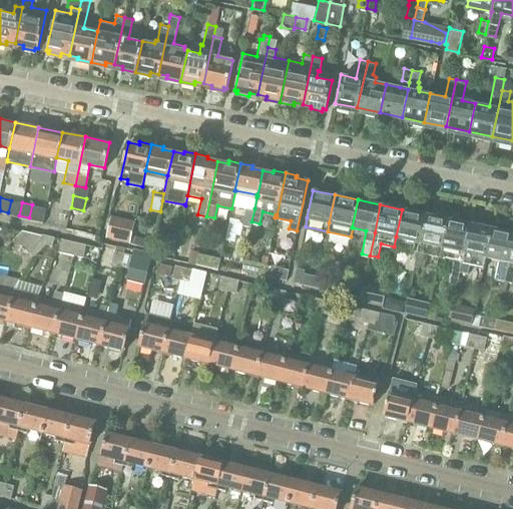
[(250,225),(251,221),(253,208),(245,207),(242,223),(250,225)]
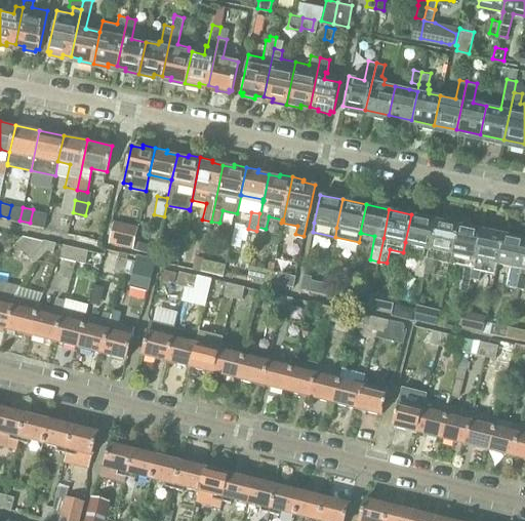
[(405,242),(403,252),(404,252),(404,251),(418,254),(415,273),(423,275),(425,271),(423,271),(429,247),(434,218),(411,214),(405,242)]
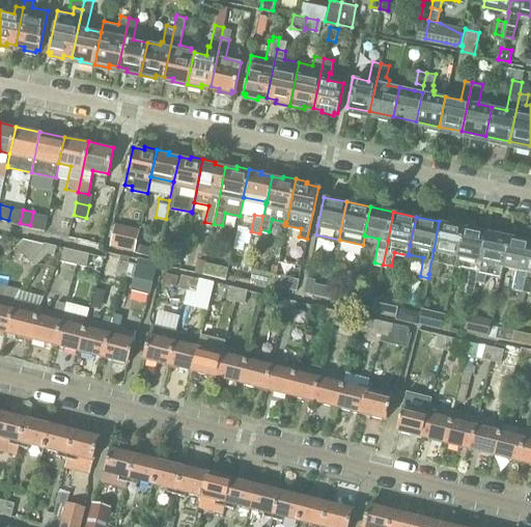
[(434,250),(428,274),(429,274),(438,276),(441,261),(454,264),(456,255),(463,226),(439,221),(434,250)]
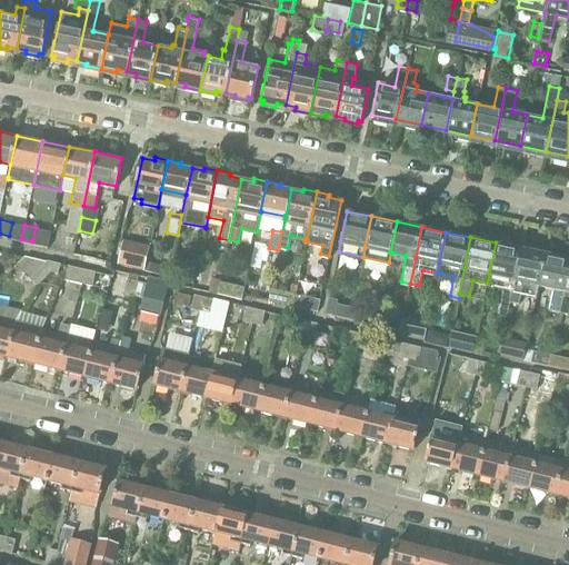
[(123,240),(119,263),(131,265),(137,244),(123,240)]
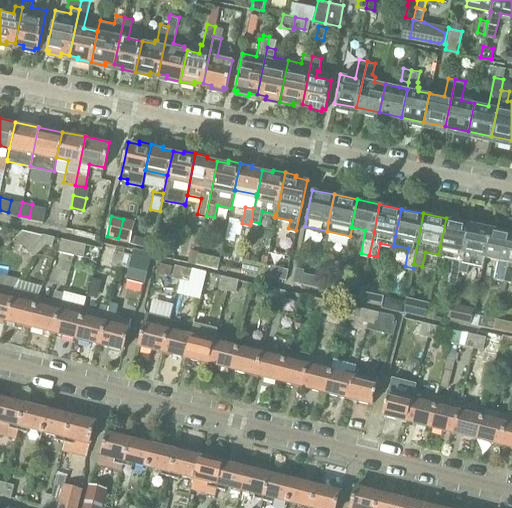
[(440,246),(438,254),(453,258),(449,272),(458,274),(459,269),(463,251),(469,223),(446,218),(440,246)]
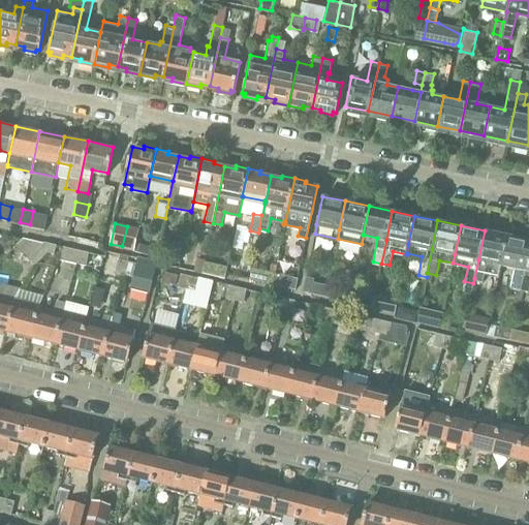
[(478,259),(474,278),(483,280),(485,273),(498,275),(500,264),(506,235),(485,230),(478,259)]
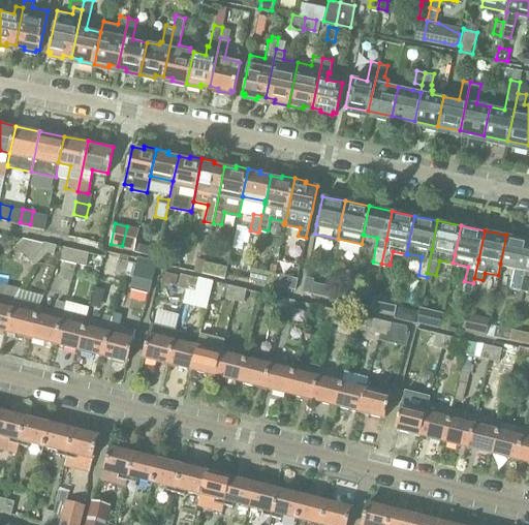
[(528,240),(506,235),(500,264),(515,267),(510,286),(520,288),(524,269),(528,244),(528,240)]
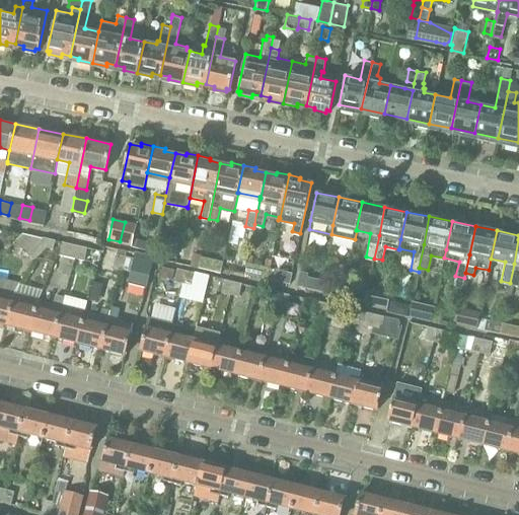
[(44,236),(23,231),(15,240),(34,259),(47,245),(36,243),(44,236)]
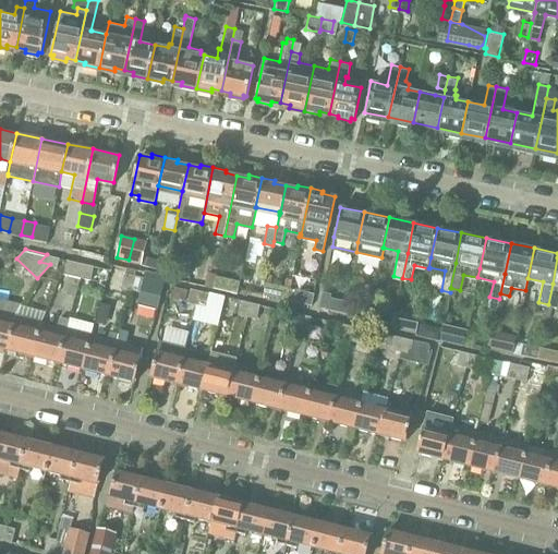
[(195,254),(183,252),(179,274),(190,276),(195,254)]
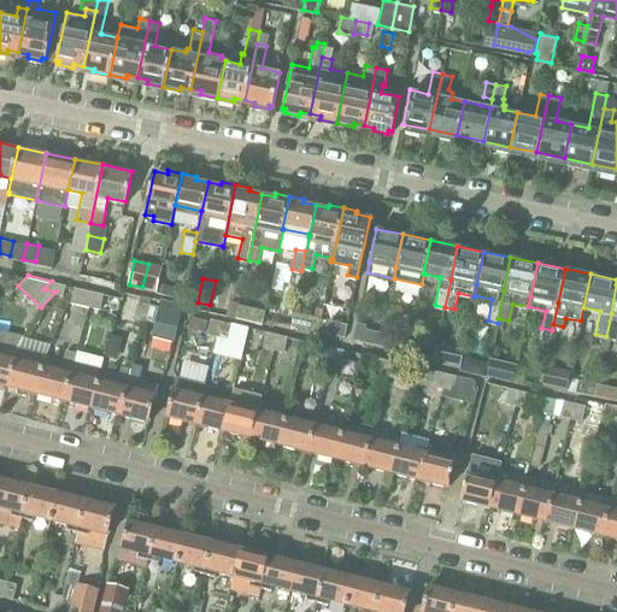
[(43,289),(56,292),(64,294),(66,283),(59,282),(52,281),(43,289)]
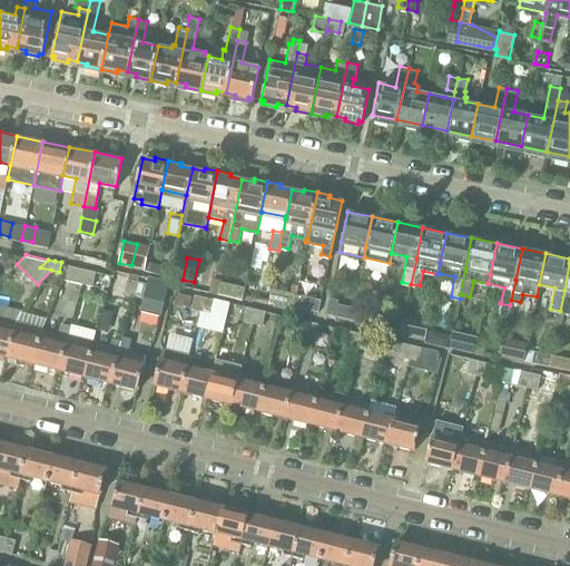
[(147,261),(145,270),(159,272),(160,263),(147,261)]
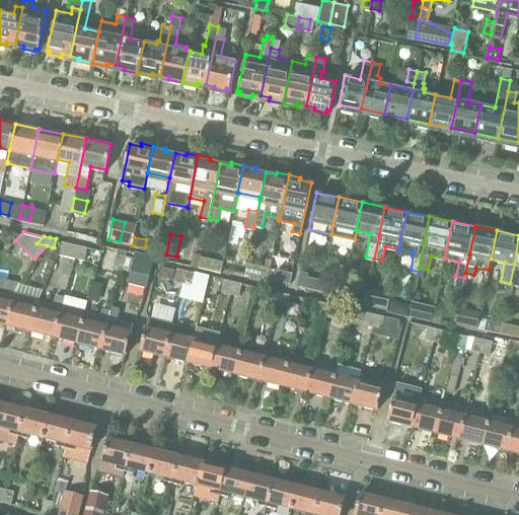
[(518,239),(514,264),(510,283),(518,284),(518,239)]
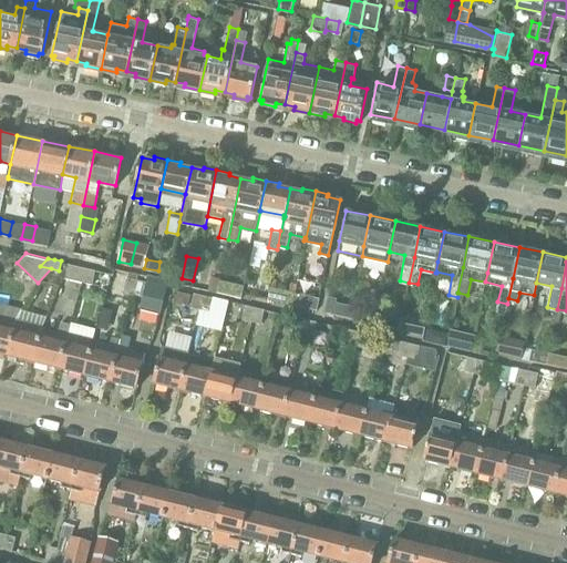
[(62,276),(76,279),(80,265),(69,263),(62,276)]
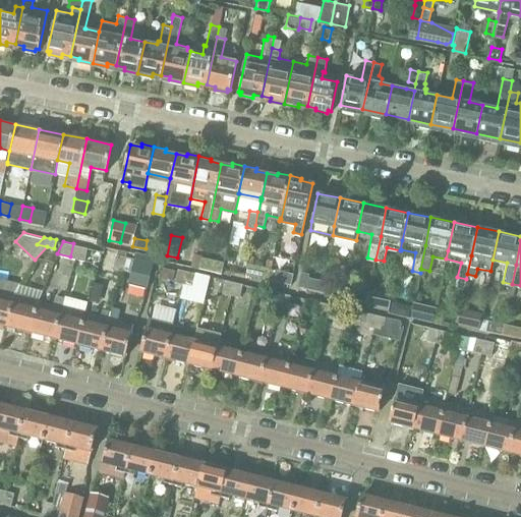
[(73,243),(70,256),(84,260),(88,247),(73,243)]
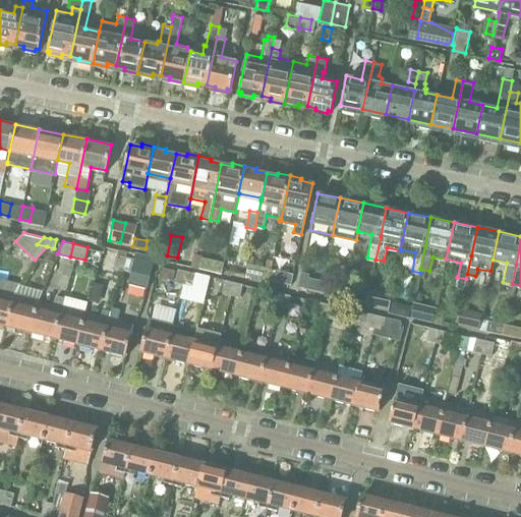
[(114,267),(131,271),(135,251),(118,247),(114,267)]
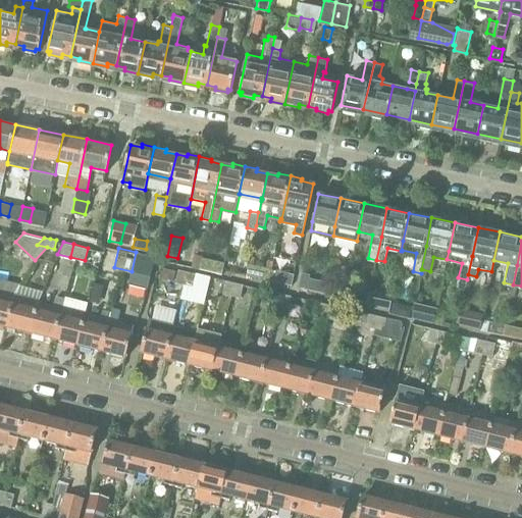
[(154,256),(138,252),(133,271),(149,275),(154,256)]
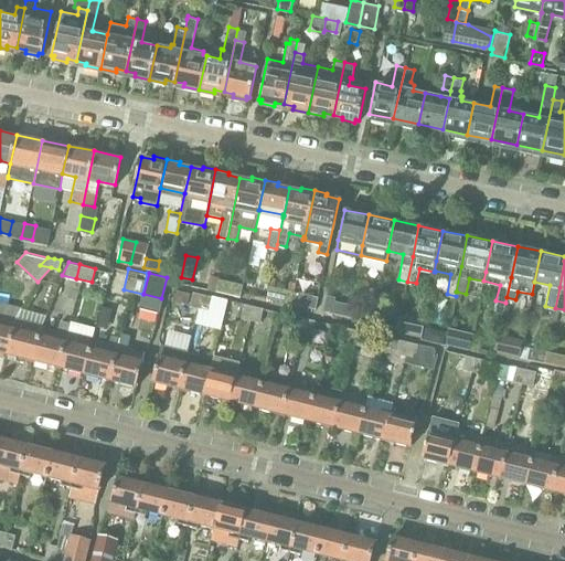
[(211,273),(208,288),(216,289),(220,275),(211,273)]
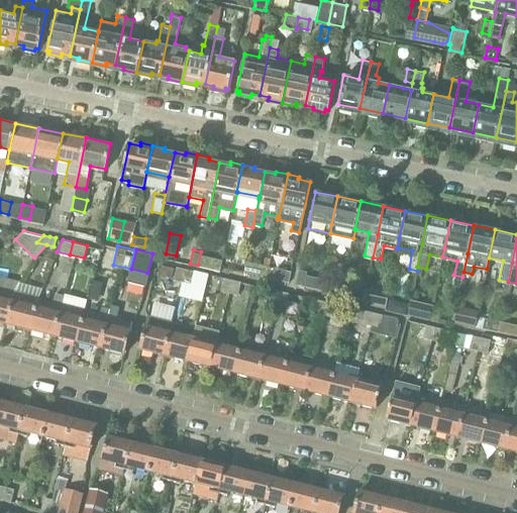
[(266,275),(270,257),(266,255),(265,264),(250,261),(252,252),(247,251),(244,270),(266,275)]
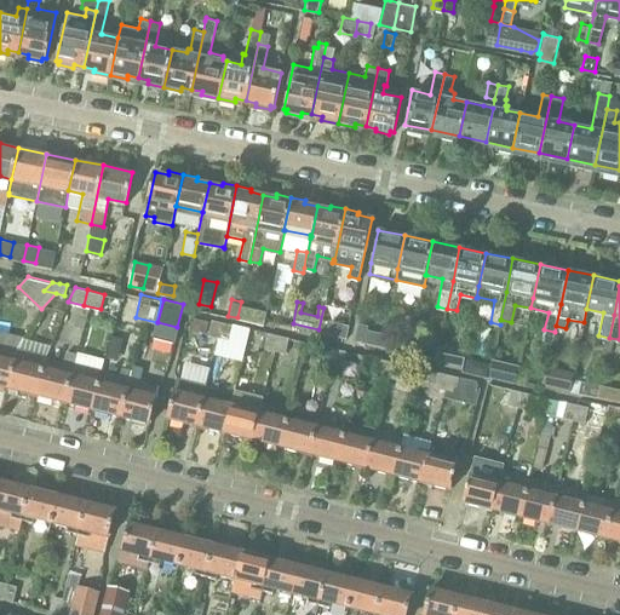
[(263,323),(264,317),(265,310),(241,305),(237,317),(263,323)]
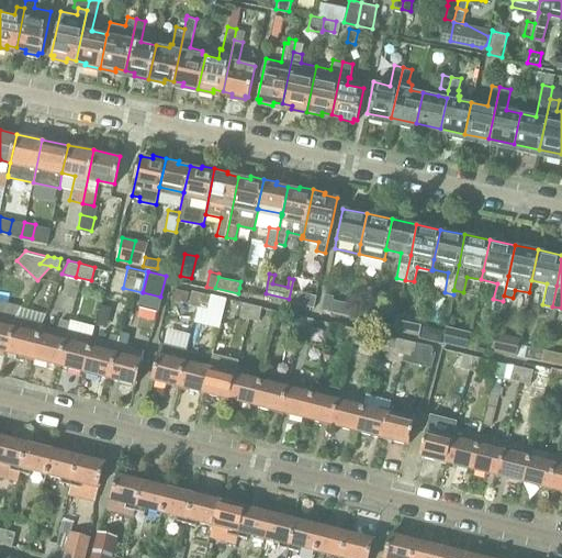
[(293,279),(289,299),(314,305),(316,293),(292,288),(294,279),(293,279)]
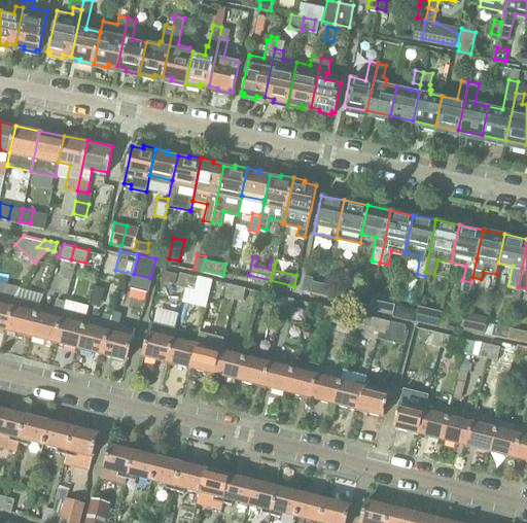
[(324,293),(326,283),(329,270),(321,268),(318,281),(305,278),(303,288),(324,293)]
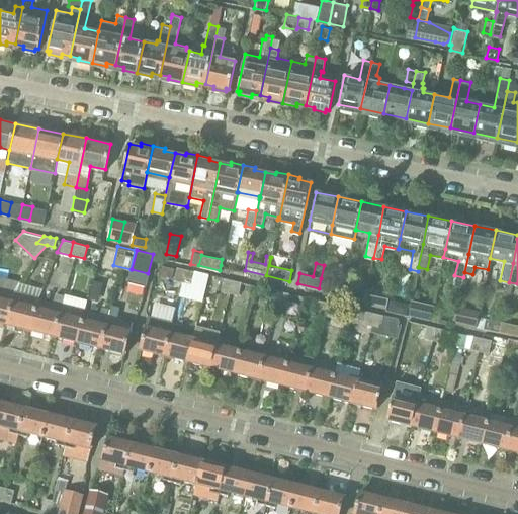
[(174,267),(163,265),(160,274),(172,277),(174,267)]
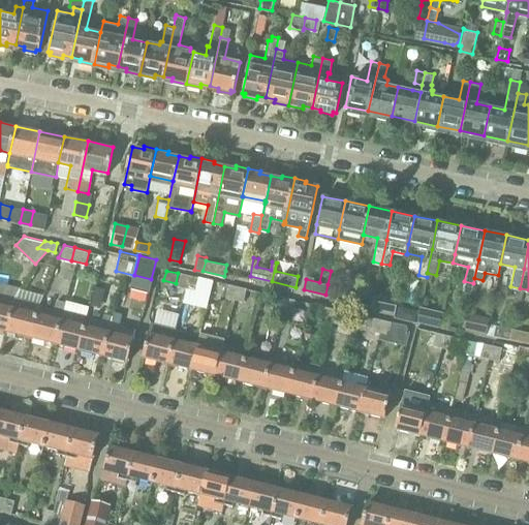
[(178,285),(187,287),(190,274),(181,272),(178,285)]
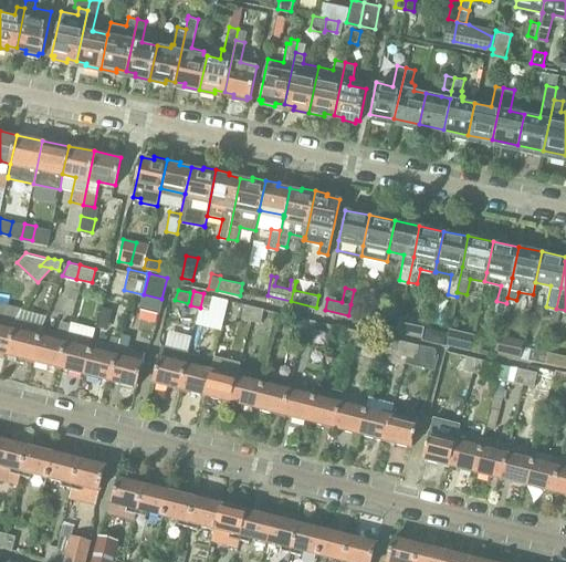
[(212,295),(203,293),(200,308),(209,310),(212,295)]
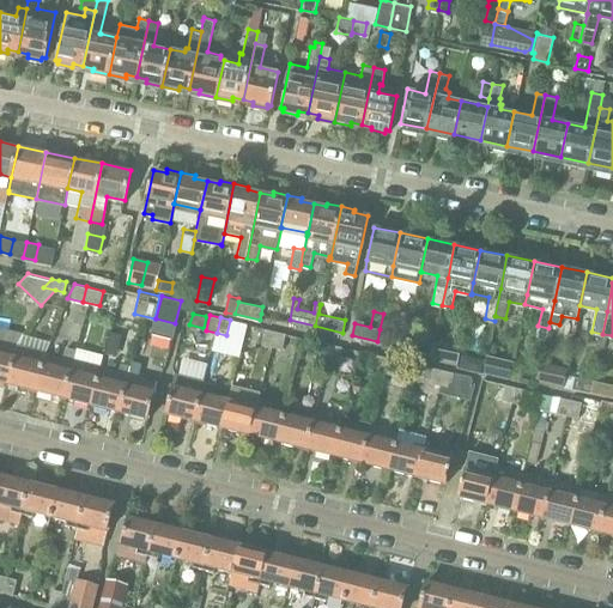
[(261,344),(272,346),(275,330),(265,328),(261,344)]
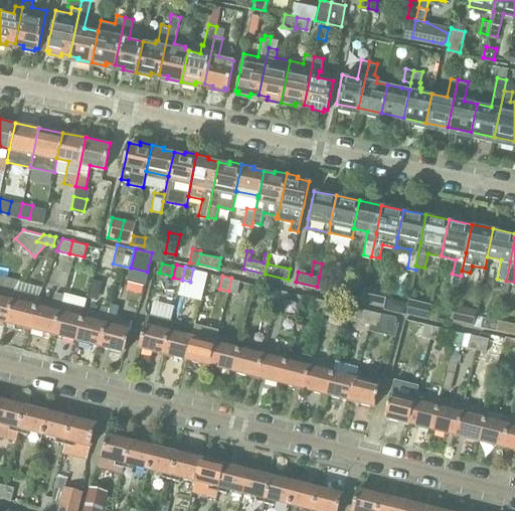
[(317,287),(340,292),(342,282),(319,277),(317,287)]
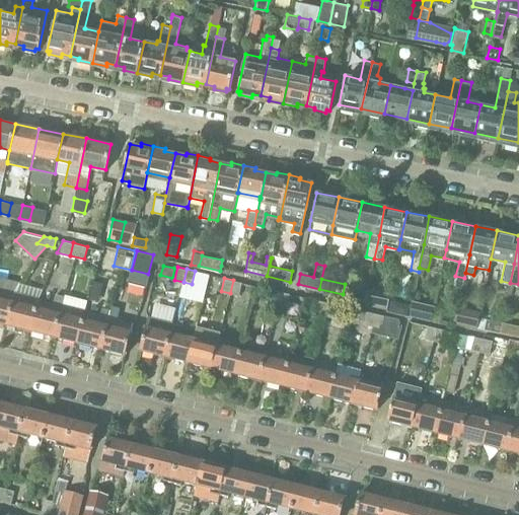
[(98,300),(103,282),(93,280),(89,298),(98,300)]
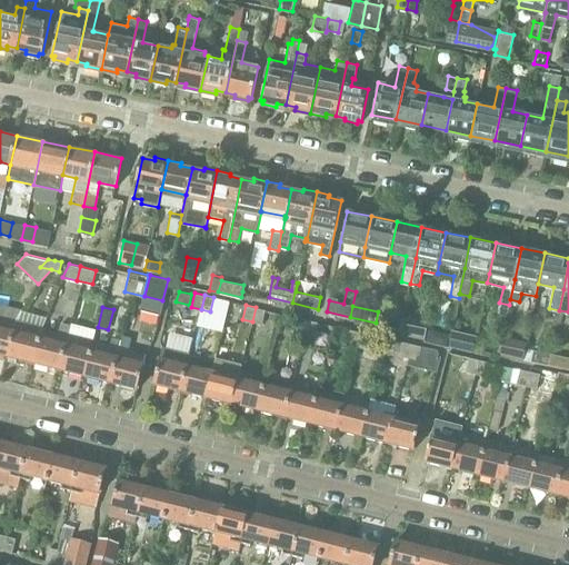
[(266,309),(256,307),(252,321),(262,324),(266,309)]
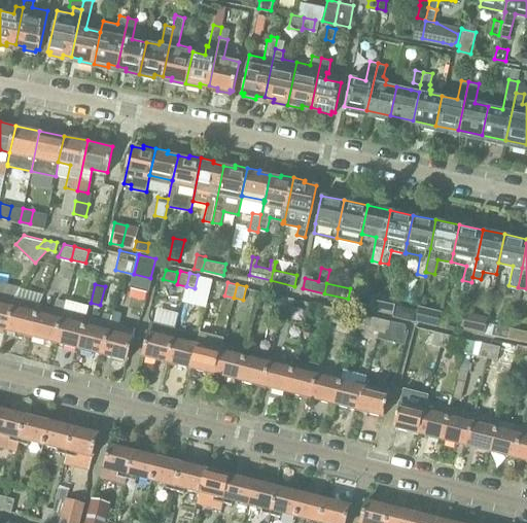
[(373,293),(350,288),(348,299),(371,304),(373,293)]
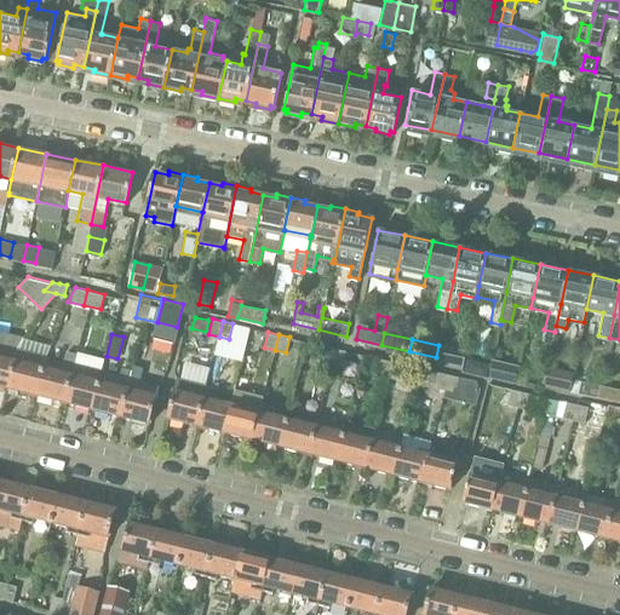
[(0,384),(7,386),(17,348),(0,343),(0,384)]
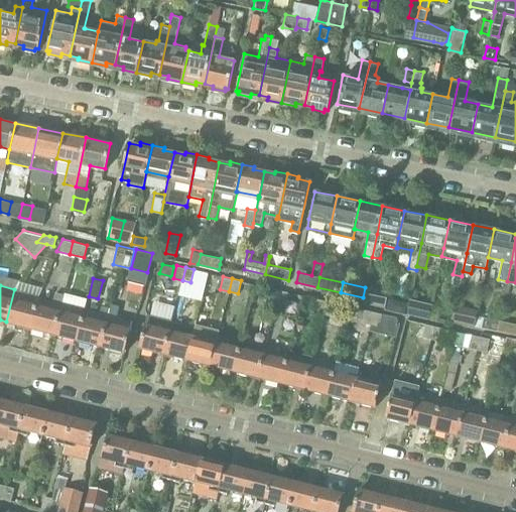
[(267,300),(276,302),(279,288),(270,286),(267,300)]
